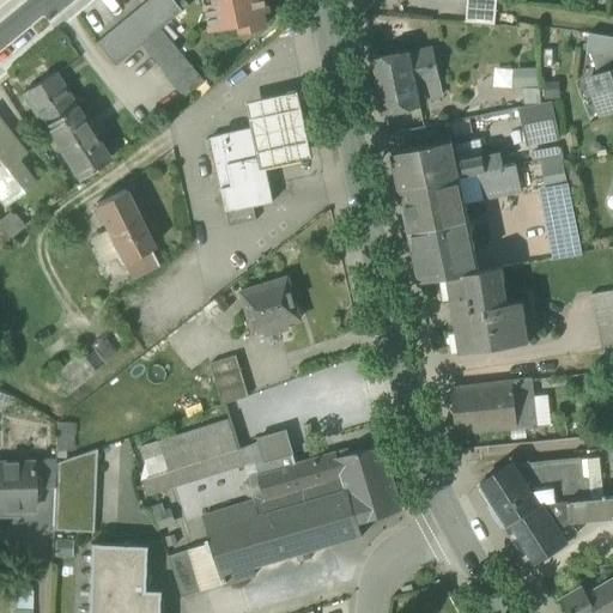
[(114,67),(140,46),(161,29),(182,11),(173,0),(149,0),(96,44),(114,67)]
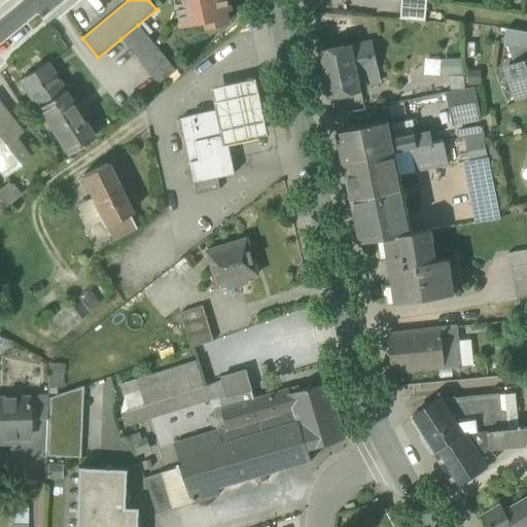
[(207,20),(209,26),(229,22),(225,9),(230,8),(227,0),(183,0),(184,2),(177,3),(182,25),(207,20)]
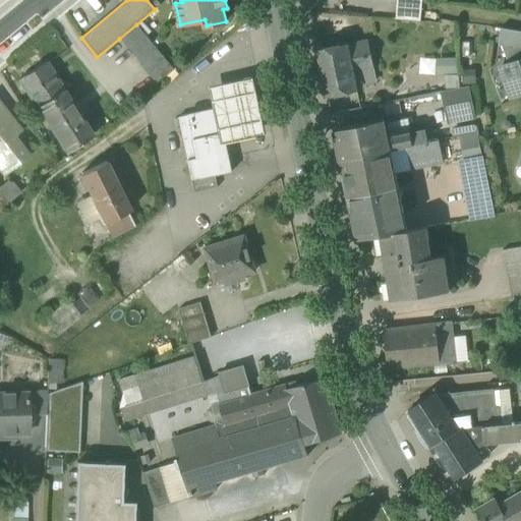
[(397,0),(396,19),(420,21),(421,0),(397,0)]
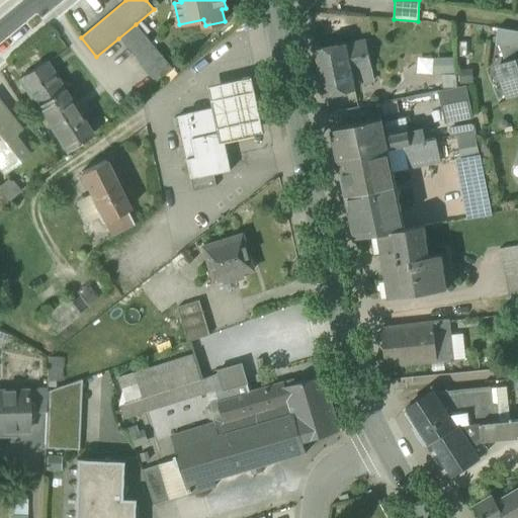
[(144,33),(136,24),(118,38),(125,48),(144,33)]
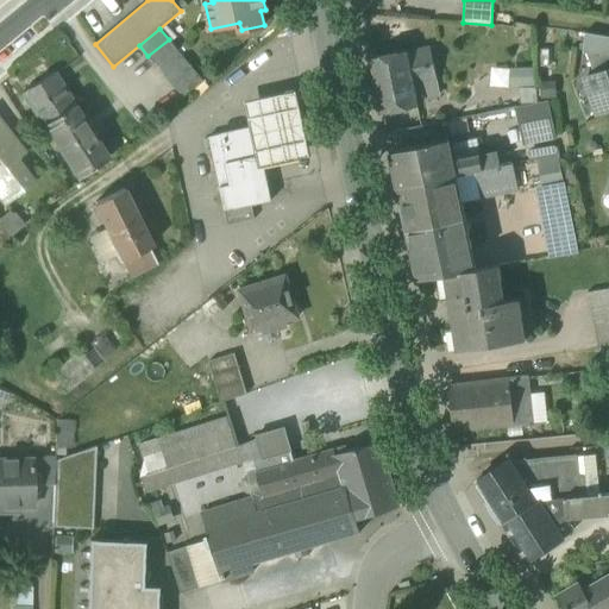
[(586,54),(608,56),(608,37),(606,37),(585,33),(583,54),(586,54)]
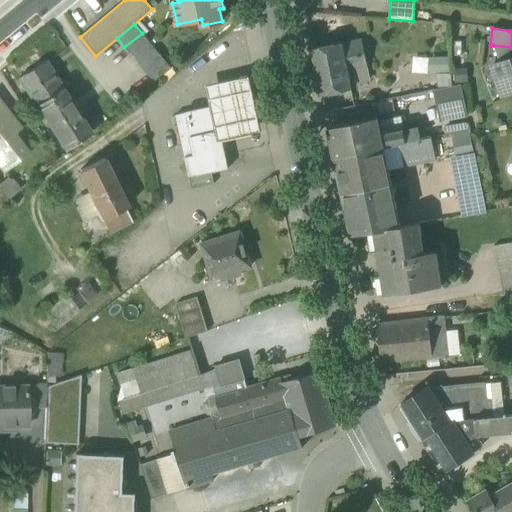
[(149,42),(142,33),(124,47),(132,56),(149,42)]
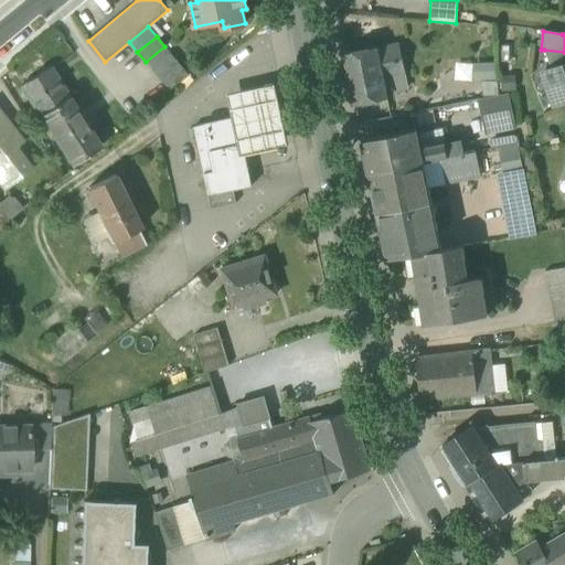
[(377,49),(383,78),(405,75),(398,44),(377,49)]
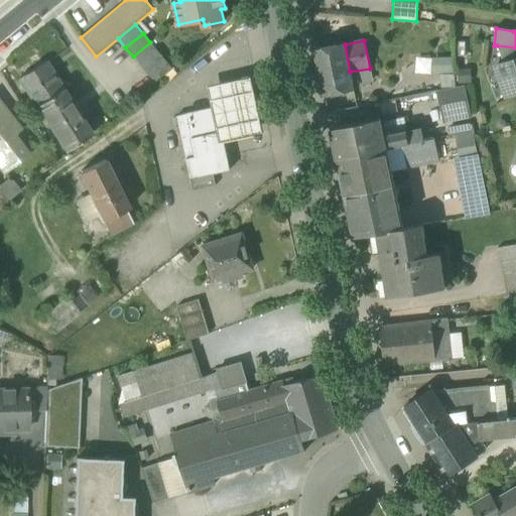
[(157,51),(150,42),(133,56),(140,66),(157,51)]
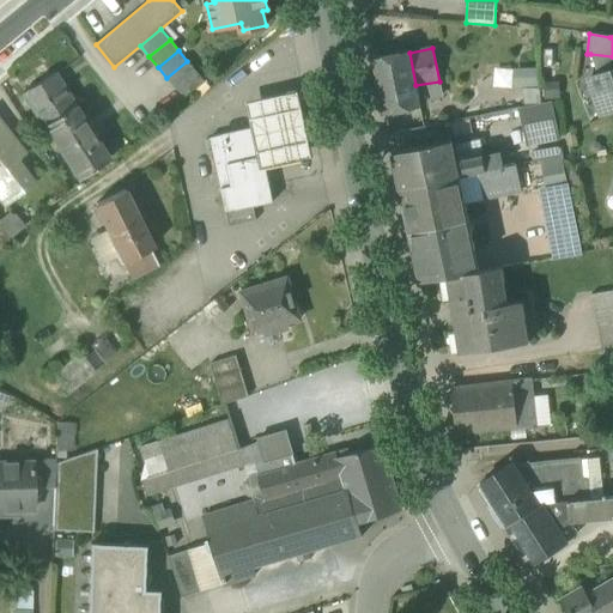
[(420,107),(419,99),(416,85),(410,53),(408,52),(372,60),(384,114),(420,107)]
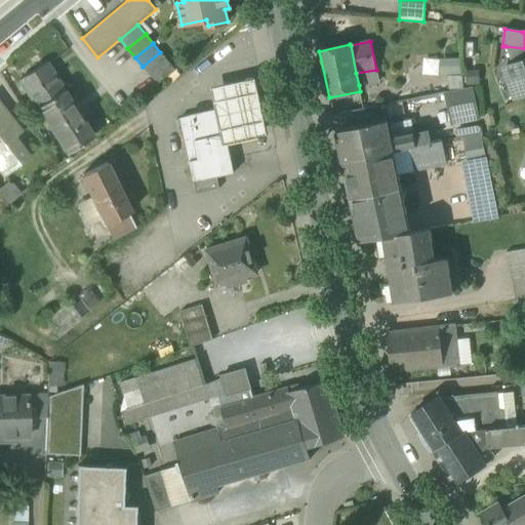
[(503,68),(515,98),(524,94),(524,48),(506,46),(513,65),(503,68)]
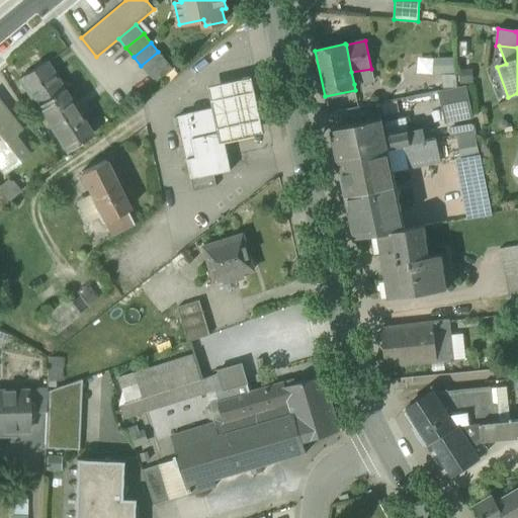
[(165,60),(158,52),(141,66),(148,75),(165,60)]
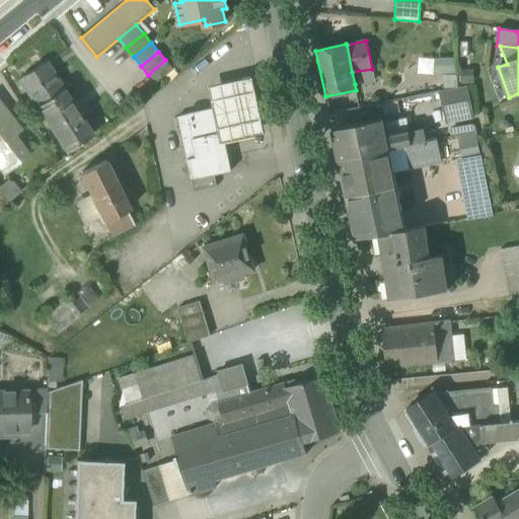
[(454,58),(435,58),(435,74),(455,73),(454,58)]
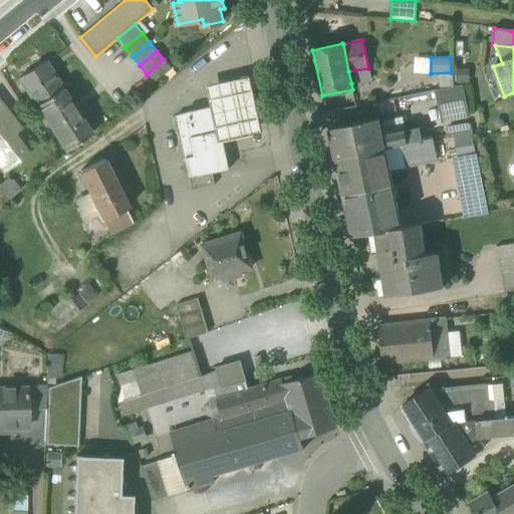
[(172,68),(164,59),(147,74),(155,82),(172,68)]
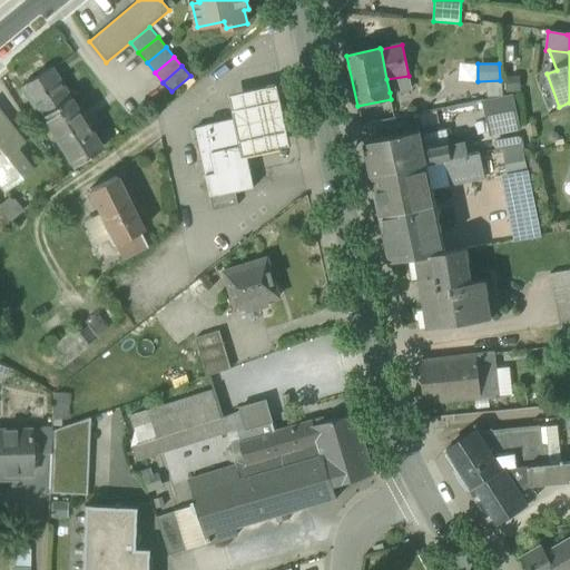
[(41,117),(68,99),(69,99),(49,69),(21,87),(41,117)]
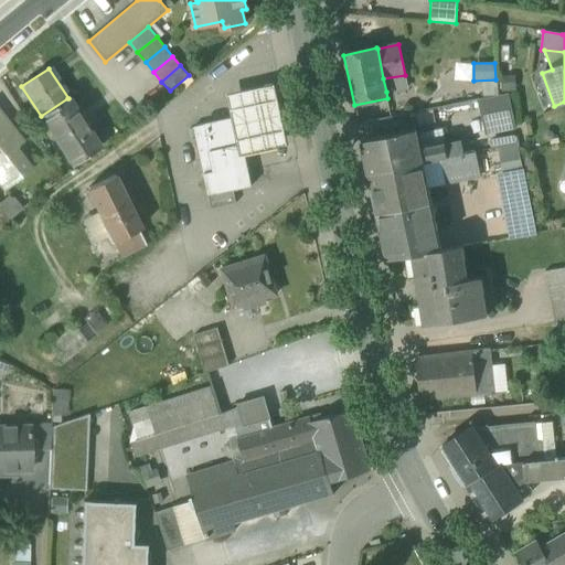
[(408,87),(405,75),(383,78),(386,92),(408,87)]
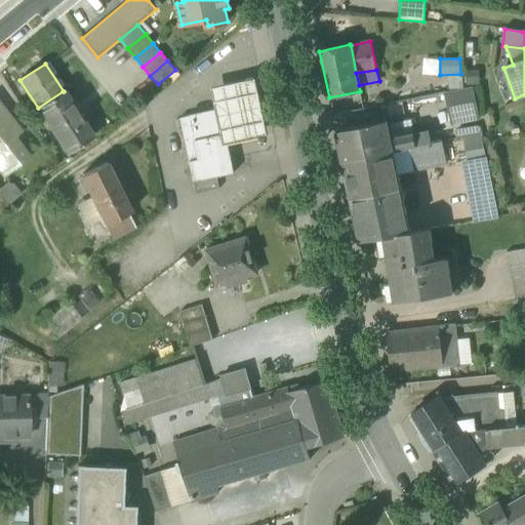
[(480,85),(479,70),(466,70),(466,85),(480,85)]
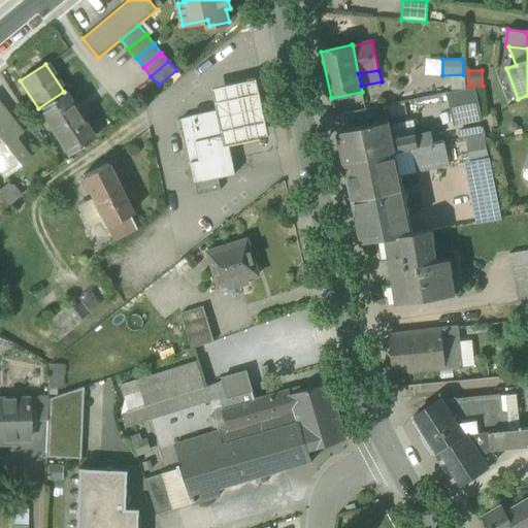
[(450,76),(451,92),(465,89),(465,76),(450,76)]
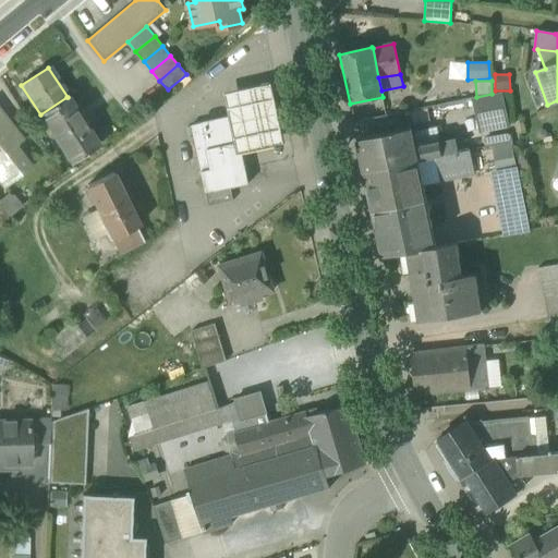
[(238,155),(286,145),(271,83),(223,93),(238,155)]
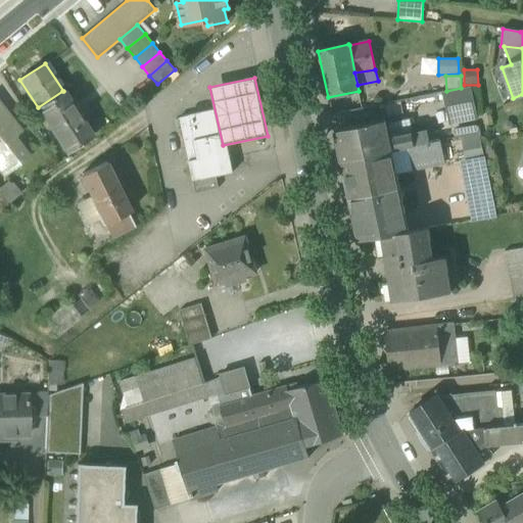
[(444,92),(450,124),(477,119),(470,86),(461,88),(446,91),(444,92)]
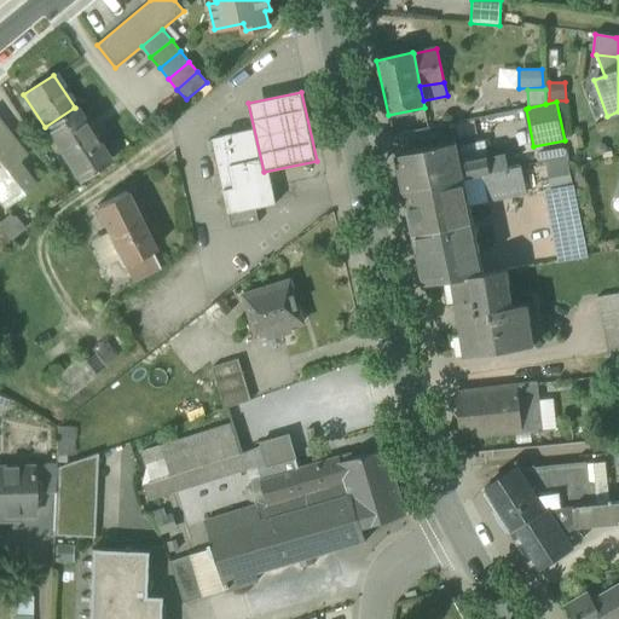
[(86,126),(74,108),(45,127),(80,180),(109,162),(93,138),(99,134),(91,122),(86,126)]
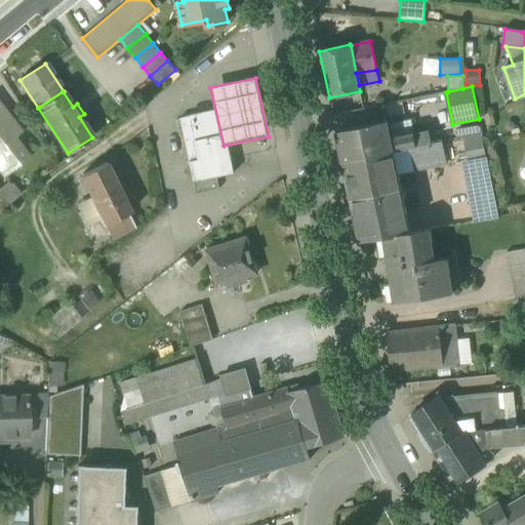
[(0,170),(4,176),(28,157),(14,138),(22,132),(21,131),(17,132),(5,117),(8,115),(0,105),(0,170)]
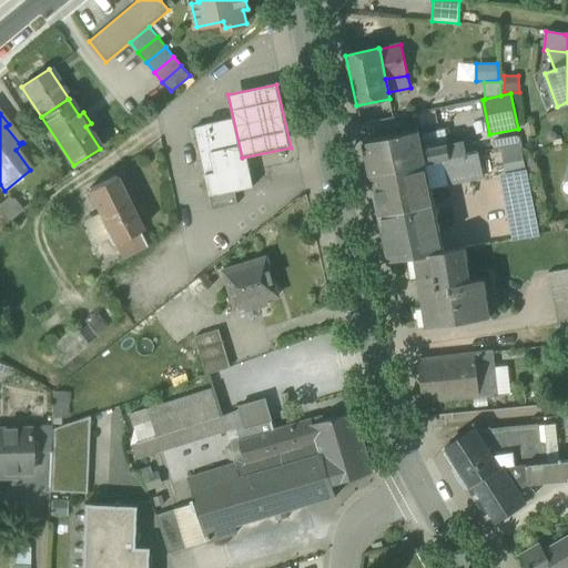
[(204,125),(211,153),(243,145),(237,119),(204,125)]
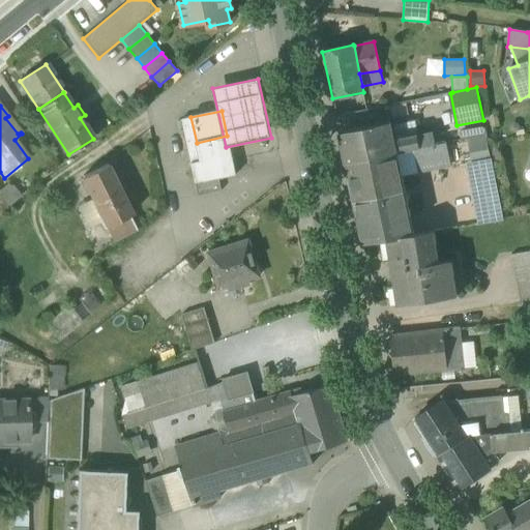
[(182,119),(190,164),(231,154),(227,136),(197,143),(190,117),(182,119)]
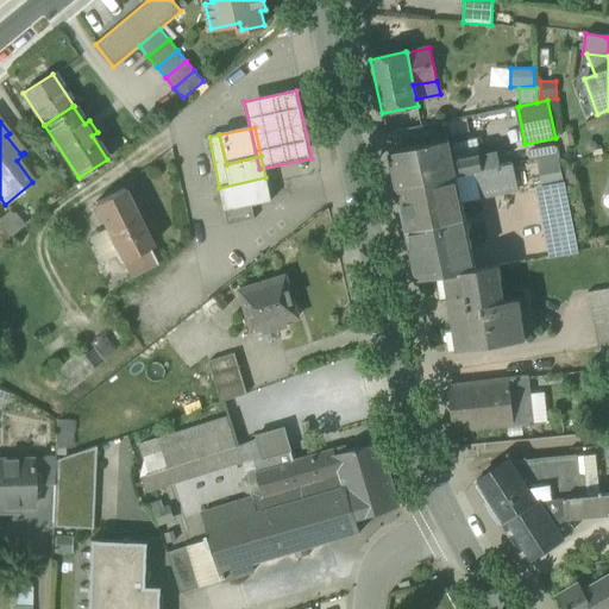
[(390,152),(397,188),(456,175),(452,161),(449,139),(390,152)]
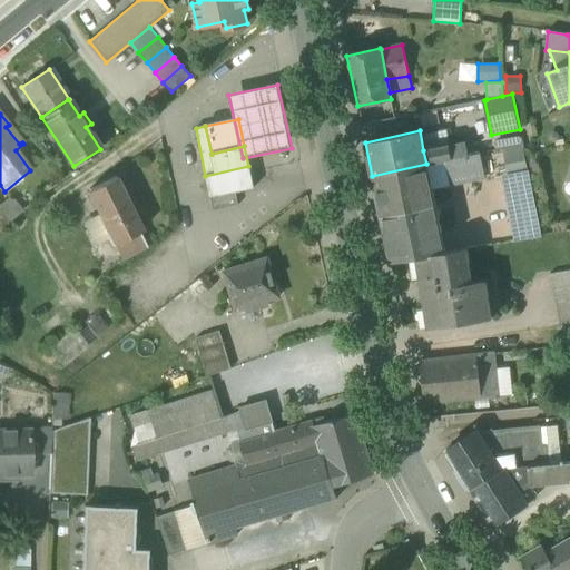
[(502,165),(523,163),(521,136),(500,138),(502,165)]
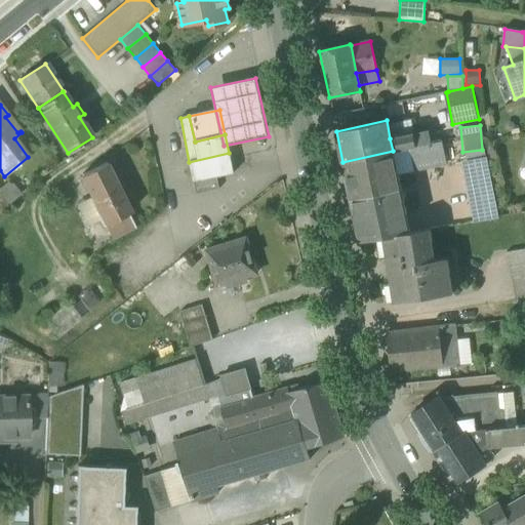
[(428,131),(413,134),(416,147),(431,144),(429,135),(428,131)]
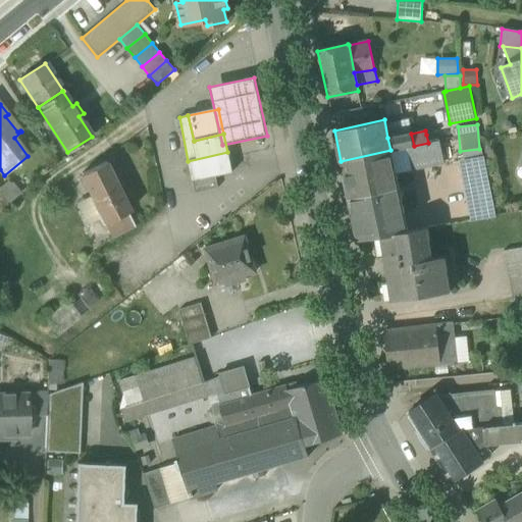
[(437,133),(426,135),(428,143),(439,140),(437,133)]
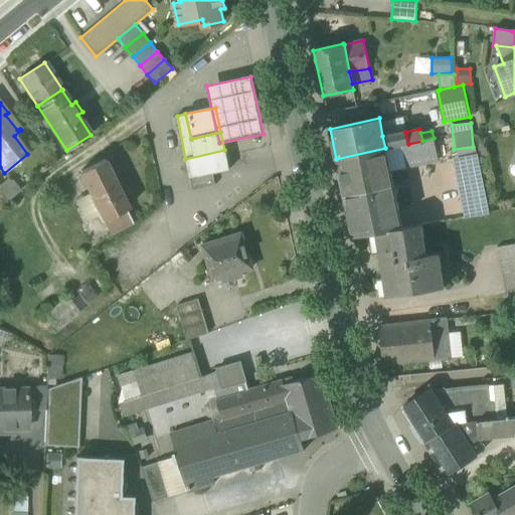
[(400,145),(408,144),(405,132),(382,136),(385,148),(385,149),(400,145)]
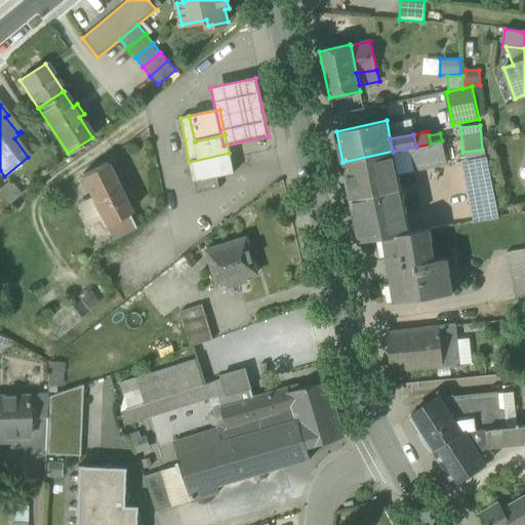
[(408,148),(413,170),(446,164),(442,140),(431,144),(416,147),(408,148)]
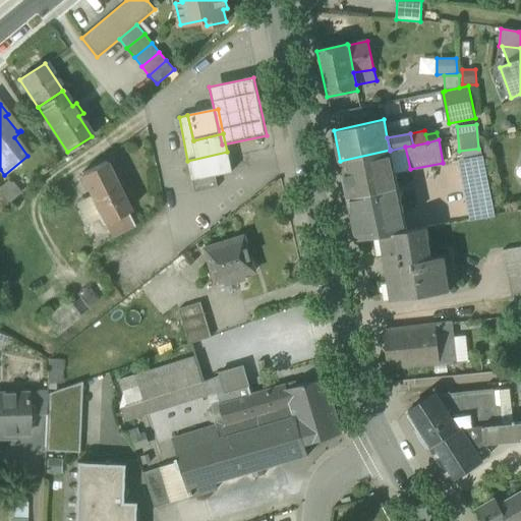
[(390,151),(390,150),(340,161),(356,239),(381,236),(407,231),(407,230),(395,172),(410,169),(405,147),(390,151)]
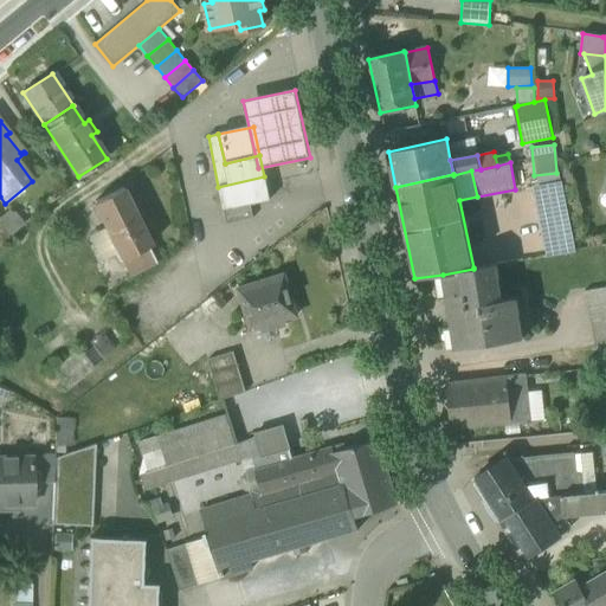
[(269,200),(264,176),(218,187),(224,210),(251,205),(269,200)]
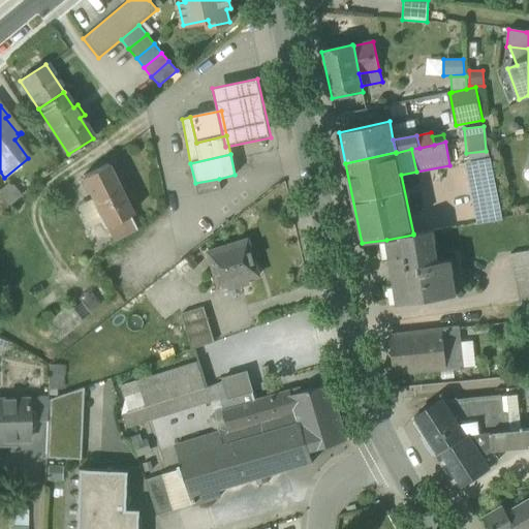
[(466,166),(477,224),(502,220),(491,161),(466,166)]
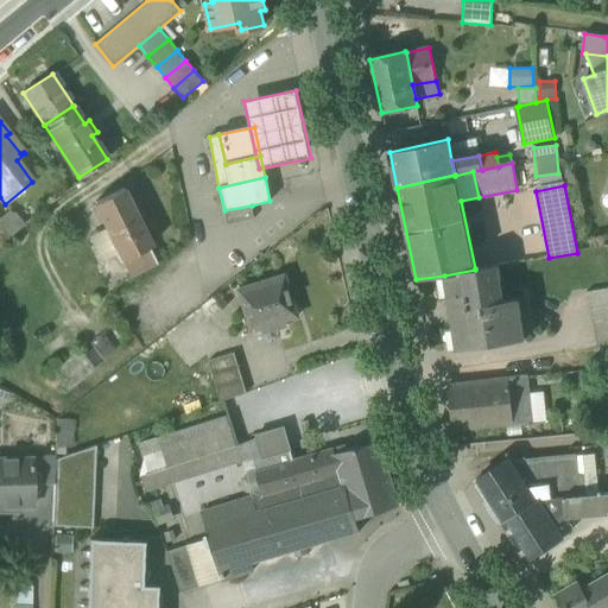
[(119,254),(122,261),(147,248),(153,246),(125,189),(94,204),(108,233),(119,254)]
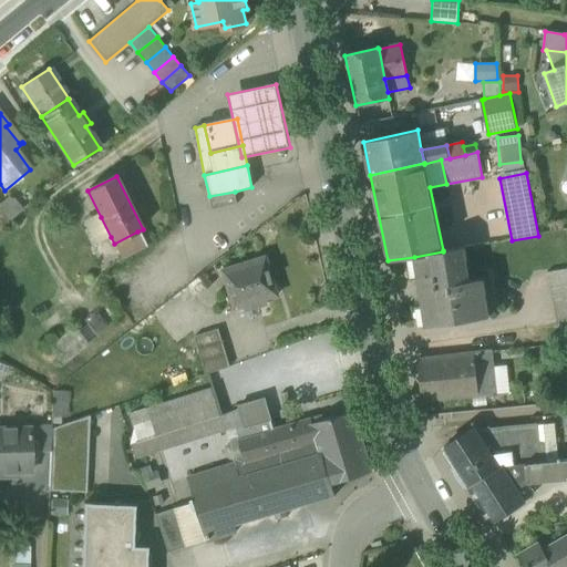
[(209,196),(212,209),(237,204),(235,192),(209,196)]
